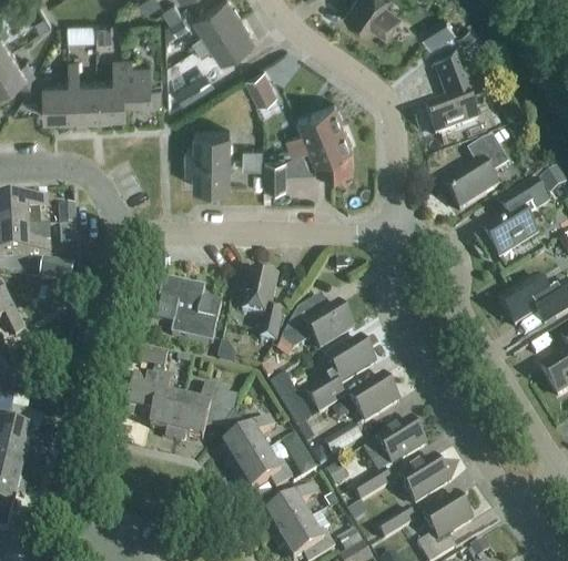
[(191,37),(196,44),(240,17),(230,0),(217,0),(193,17),(202,30),(191,37)]
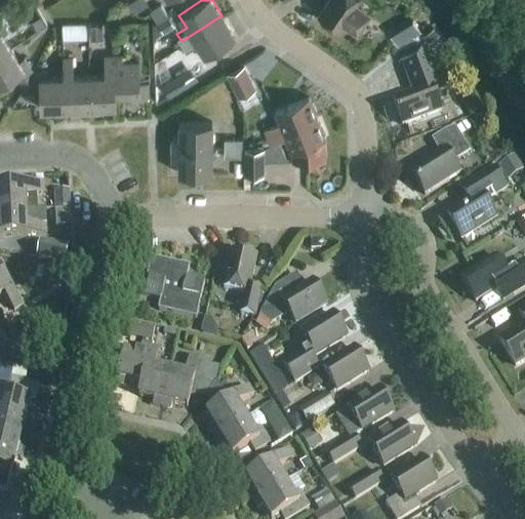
[(325,0),(318,11),(337,26),(341,20),(357,31),(370,10),(356,0),(325,0)]
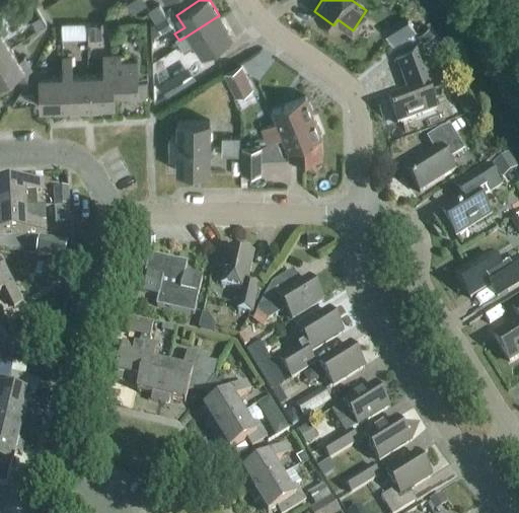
[(393,38),(416,22),(405,8),(383,23),(393,38)]
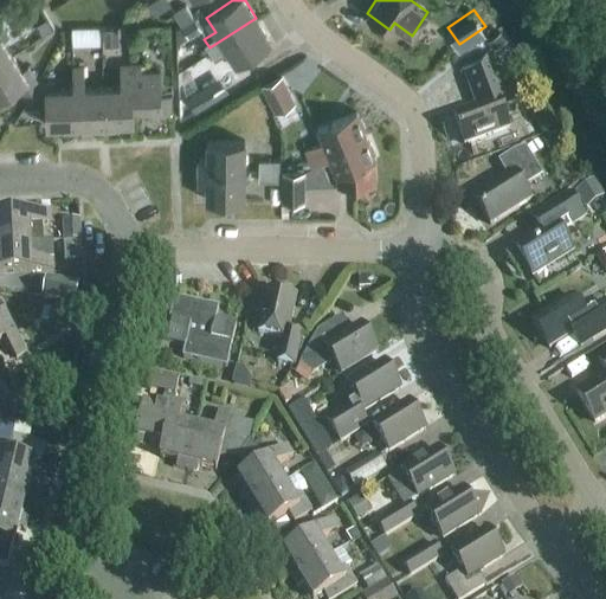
[(10,32),(0,17),(0,58),(12,50),(4,36),(10,32)]
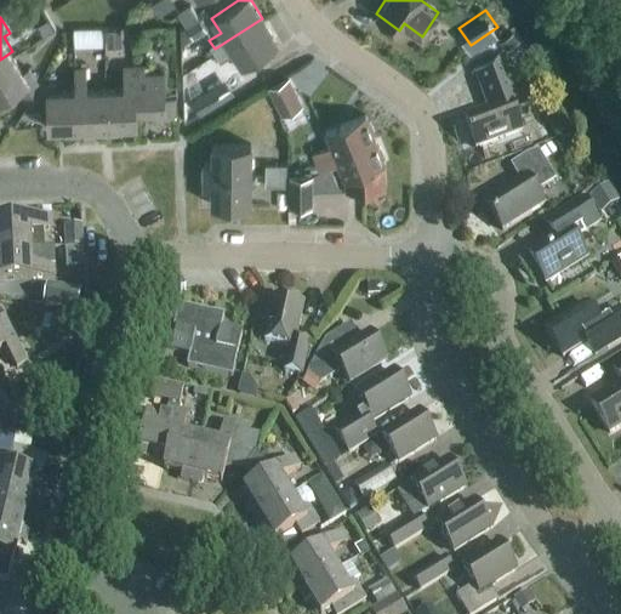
[(262,18),(215,49),(221,58),(232,51),(241,66),(278,43),(262,18)]
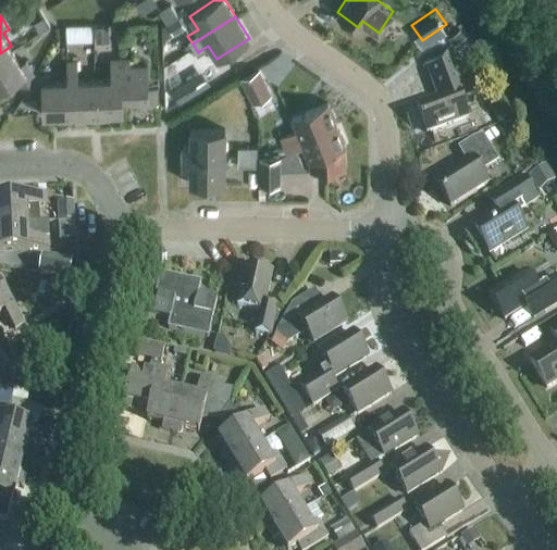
[(20,60),(11,46),(0,53),(0,84),(15,75),(25,89),(34,71),(25,57),(20,60)]
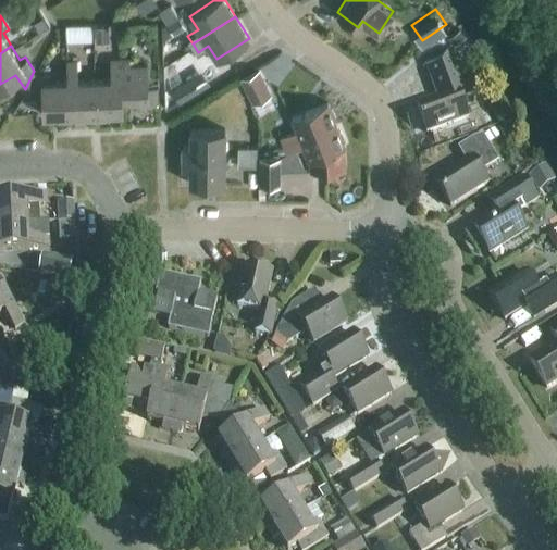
[(475,89),(470,76),(460,79),(447,47),(423,57),(437,94),(416,101),(425,128),(467,113),(460,96),(475,89)]
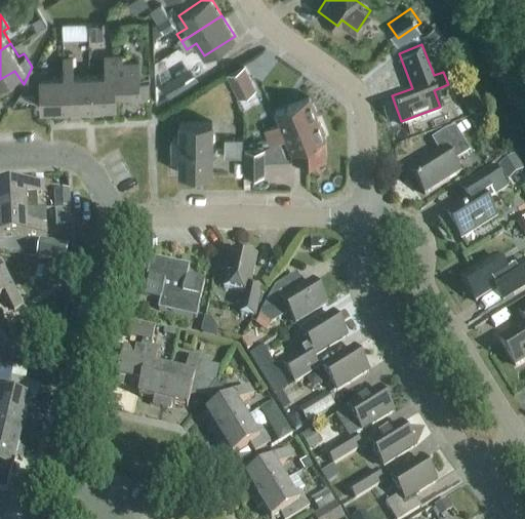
[(114,89),(115,89),(130,88),(130,95),(149,94),(148,78),(139,79),(138,56),(122,57),(122,50),(113,51),(114,89)]
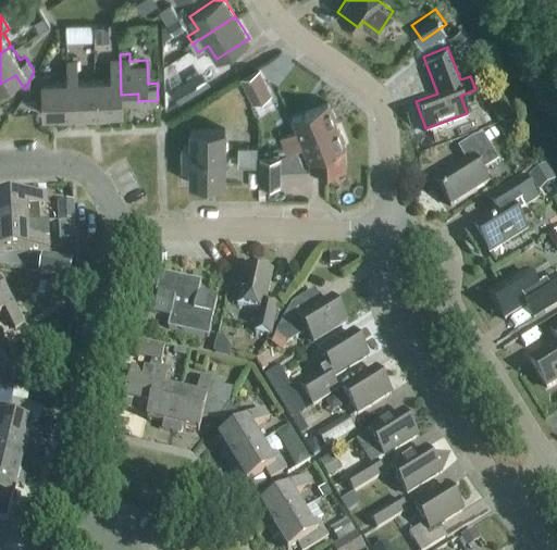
[(111,74),(94,75),(96,115),(106,115),(106,109),(123,108),(122,95),(121,95),(120,54),(110,54),(111,74)]
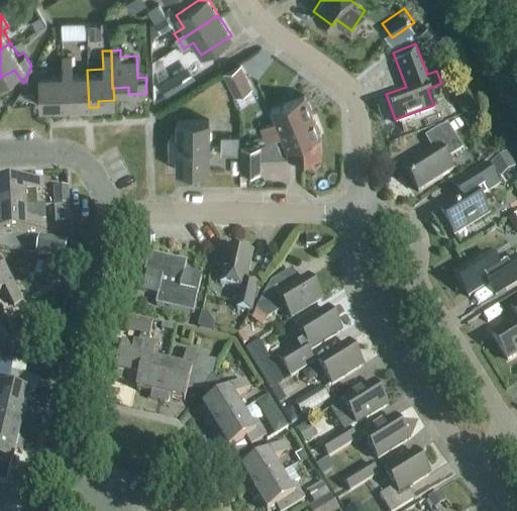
[(71,52),(62,53),(63,71),(65,102),(80,101),(80,107),(89,107),(87,70),(72,71),(71,52)]
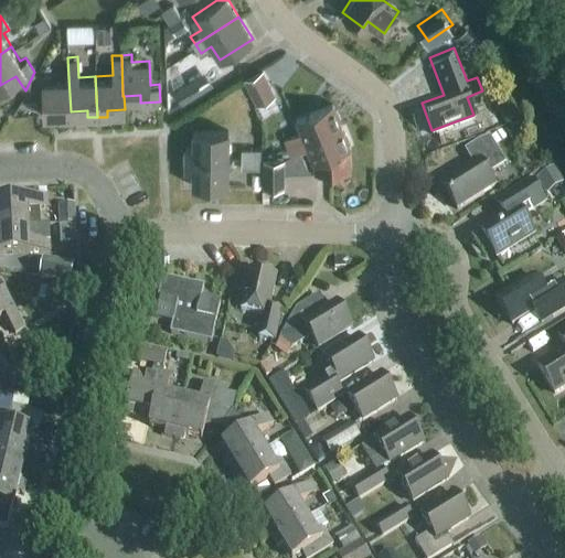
[(243,74),(256,100),(275,90),(262,65),(243,74)]
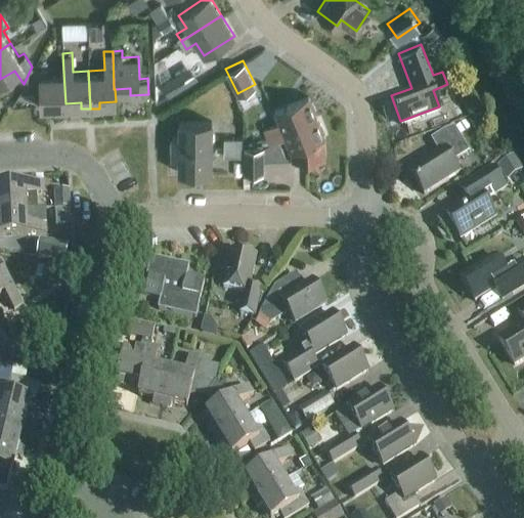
[(186,65),(163,80),(169,90),(193,75),(186,65)]
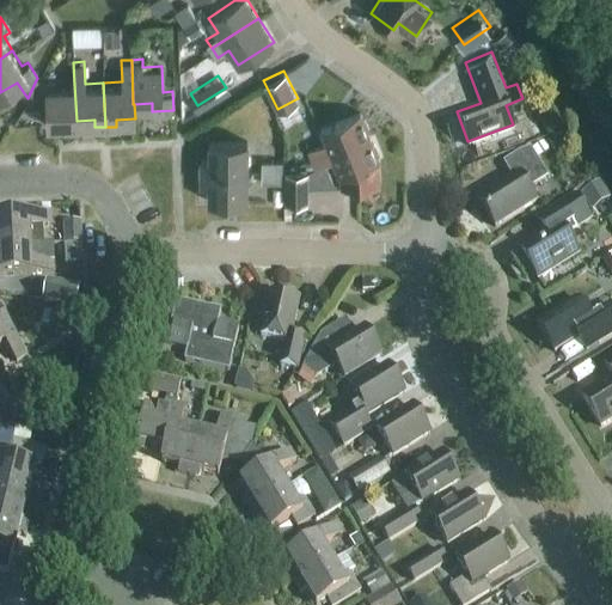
[(47,98),(47,122),(66,121),(66,128),(78,128),(77,121),(74,84),(56,85),(56,78),(37,78),(28,98),(47,98)]
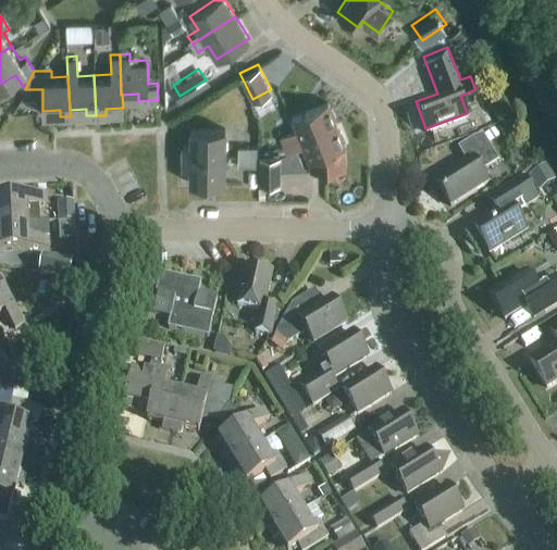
[(283,140),(312,129),(336,121),(327,98),(291,112),(296,126),(280,133),(283,140)]
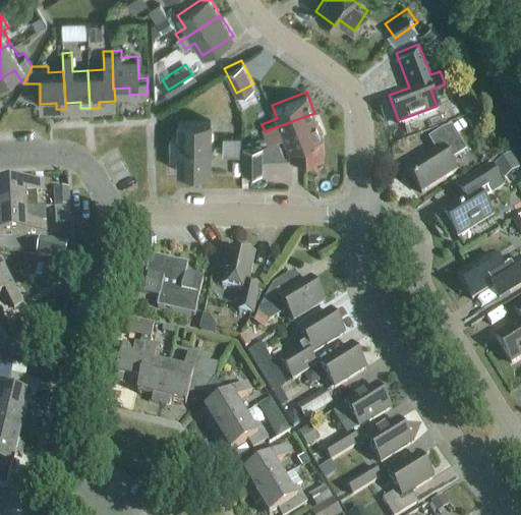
[(314,113),(292,121),(265,131),(268,139),(283,133),(288,147),(298,142),(299,155),(322,154),(322,133),(323,133),(314,113)]
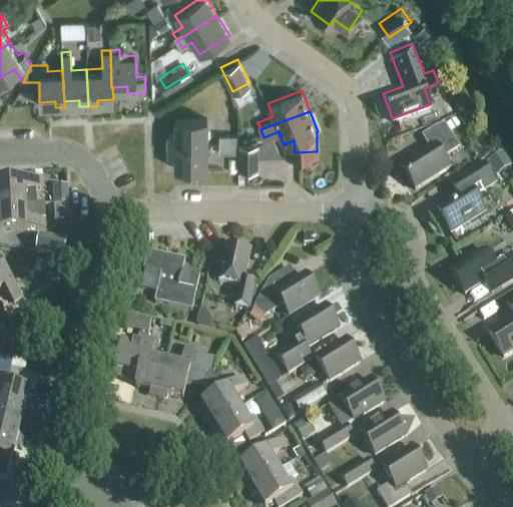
[(166,130),(166,140),(206,140),(206,115),(174,114),(174,130),(166,130)]
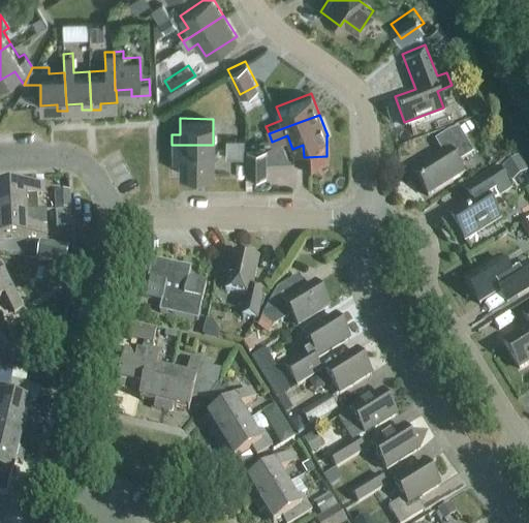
[(457,124),(448,127),(434,136),(442,149),(412,167),(428,192),(463,170),(456,159),(472,149),(457,124)]
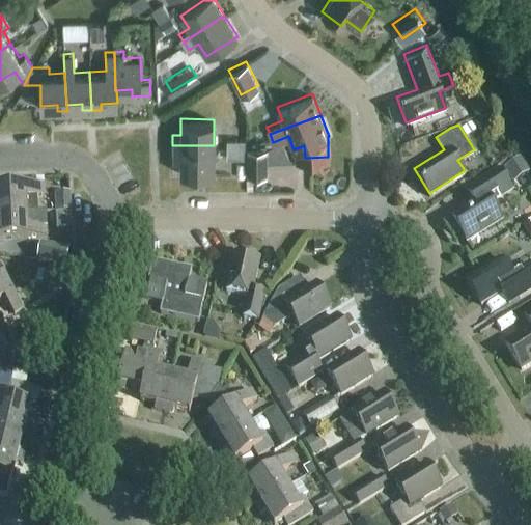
[(227,145),(244,145),(244,137),(227,137),(227,145)]
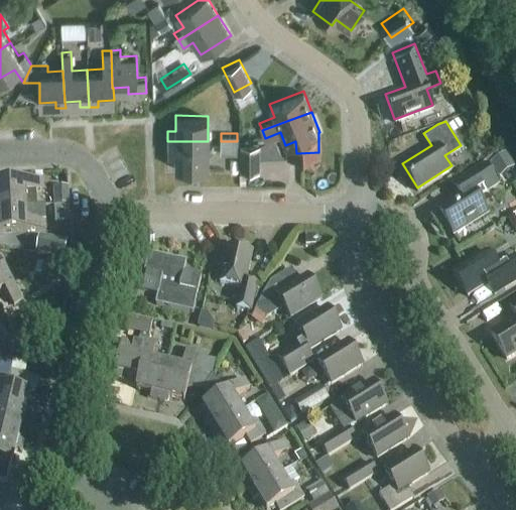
[(208,166),(208,141),(167,141),(167,151),(175,151),(175,166),(208,166)]
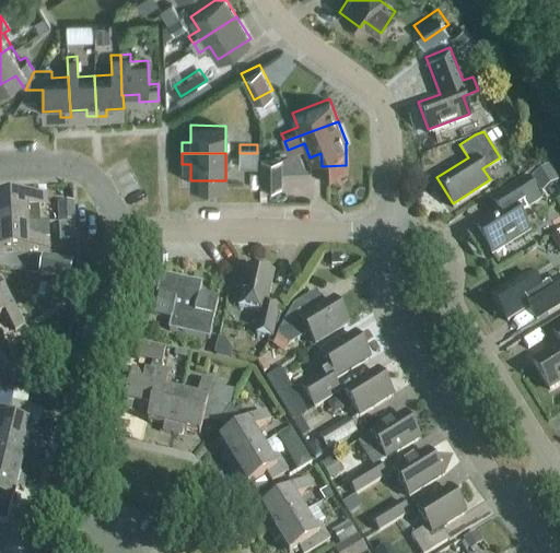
[(257,153),(240,153),(240,163),(257,163),(257,153)]
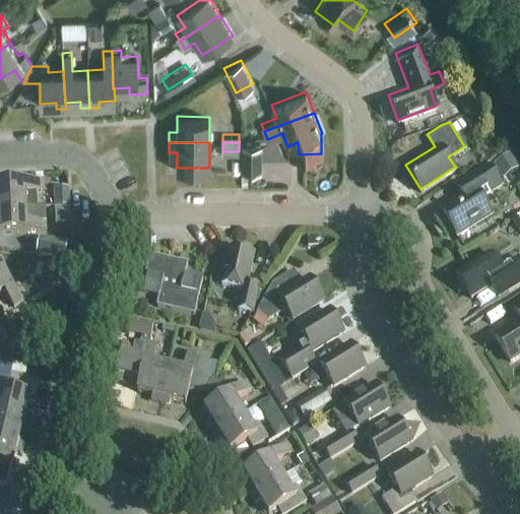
[(242,143),(242,170),(260,170),(261,143),(242,143)]
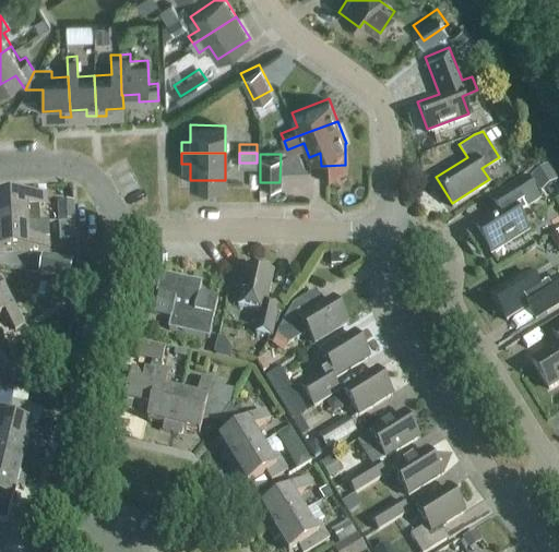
[(500,206),(474,223),(490,249),(527,226),(516,208),(537,195),(524,176),(492,195),(500,206)]
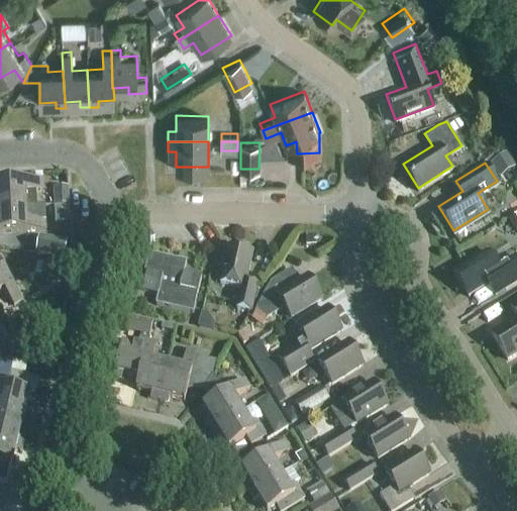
[(0,204),(25,203),(37,202),(36,187),(43,187),(42,178),(24,179),(24,178),(0,179),(0,204)]
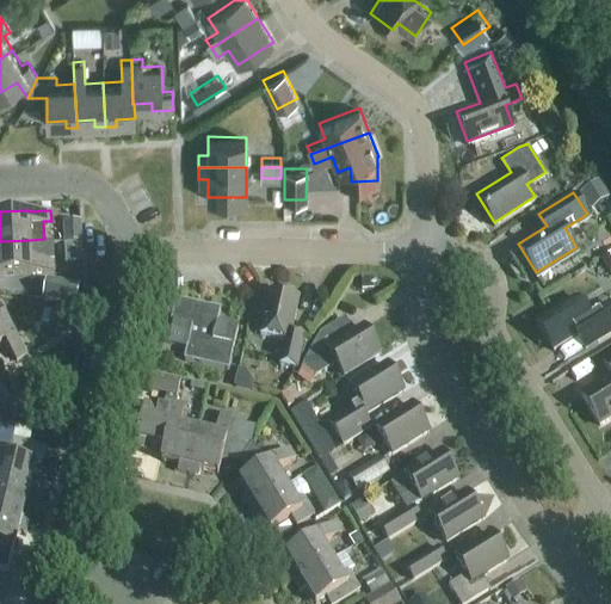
[(81,238),(80,216),(62,217),(63,239),(81,238)]
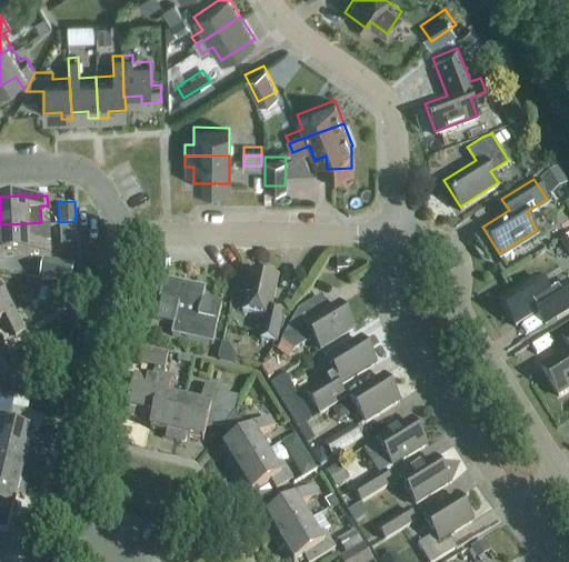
[(28,223),(0,224),(0,252),(29,251),(29,250),(50,249),(49,239),(51,239),(50,222),(41,222),(28,223)]
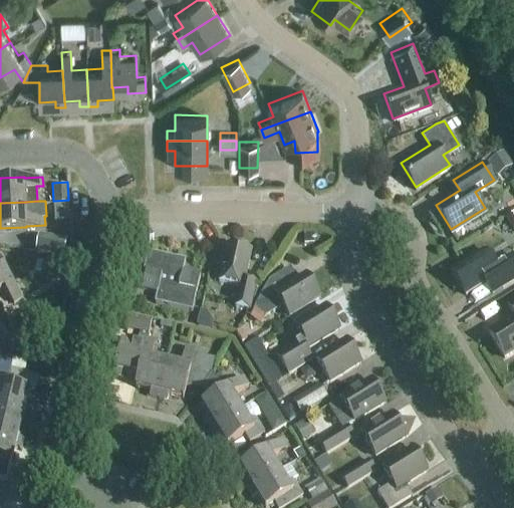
[(38,231),(35,248),(47,250),(63,254),(66,237),(38,231)]
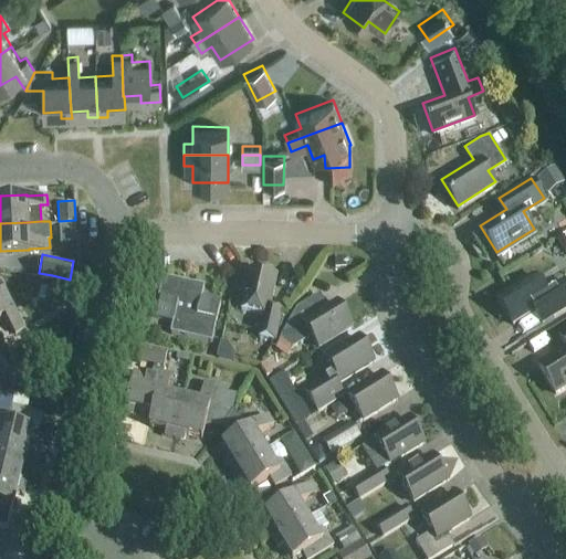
[(275,272),(250,266),(241,306),(262,312),(257,333),(275,336),(282,306),(269,304),(275,272)]
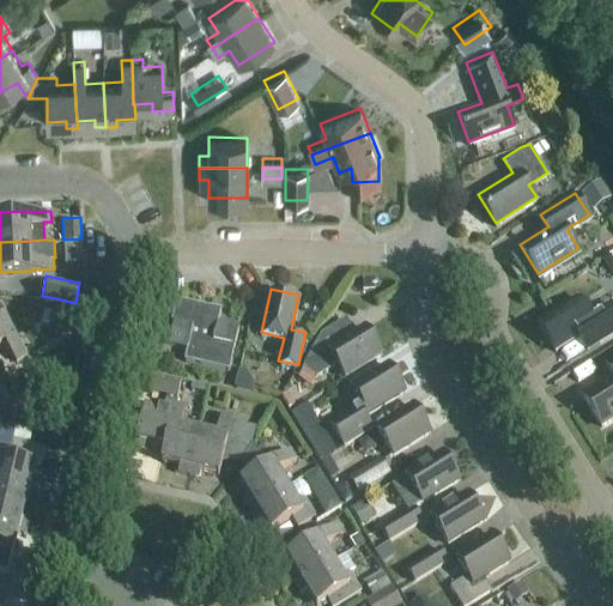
[(554,347),(577,333),(587,347),(612,331),(612,304),(610,300),(589,311),(578,294),(538,319),(554,347)]
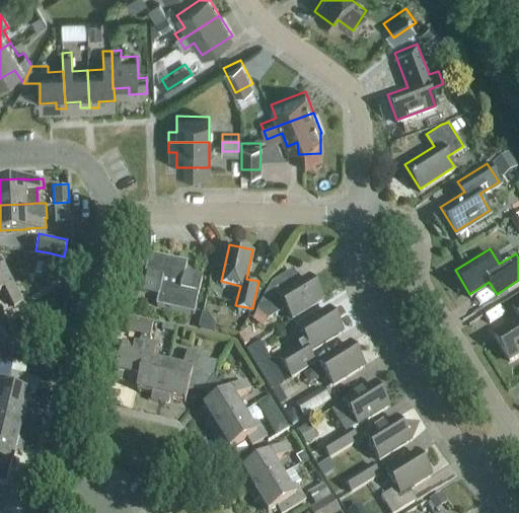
[(187,260),(149,251),(144,271),(146,271),(143,287),(159,291),(156,302),(194,310),(202,275),(183,271),(187,260)]
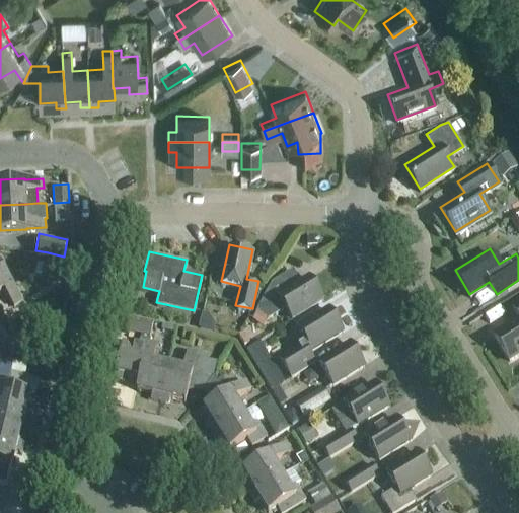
[(48,253),(44,273),(65,278),(69,259),(48,253)]
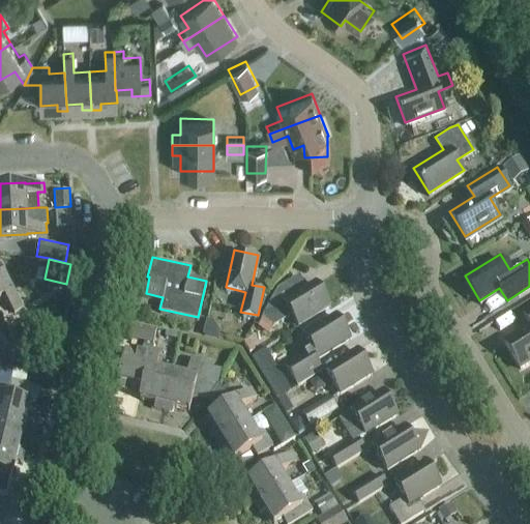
[(0,295),(4,294),(15,310),(22,304),(11,289),(12,288),(0,269),(0,295)]
